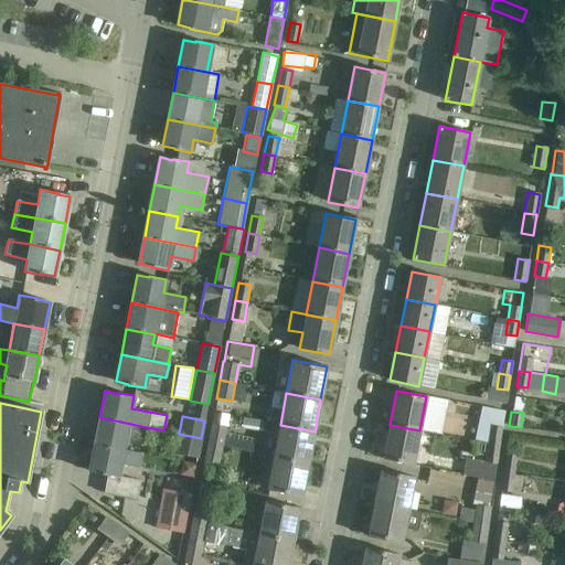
[(147,427),(99,417),(94,444),(123,449),(125,438),(144,441),(147,427)]
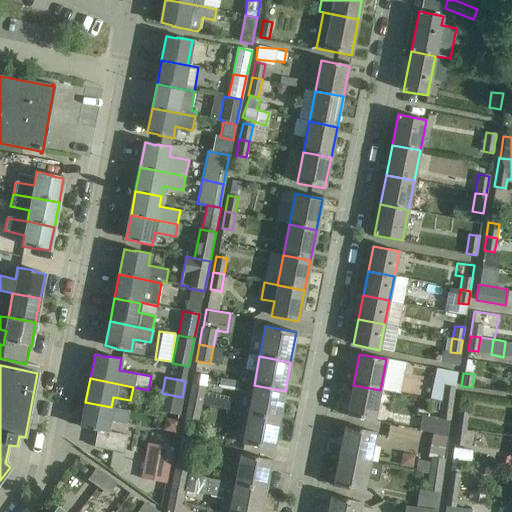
[(188,401),(201,404),(205,387),(192,384),(188,401)]
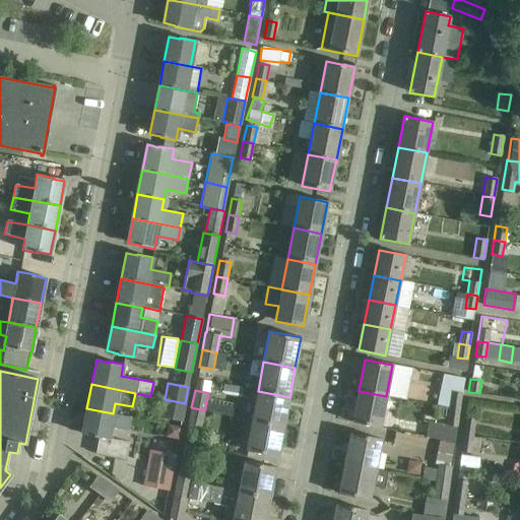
[(258,391),(252,420),(283,427),(289,397),(258,391)]
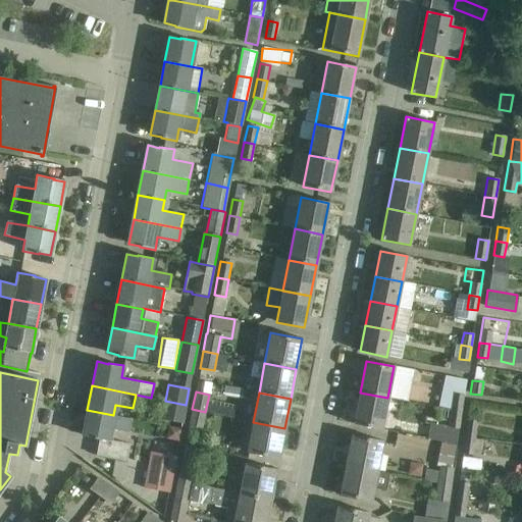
[(387,398),(360,393),(354,424),(381,429),(387,398)]
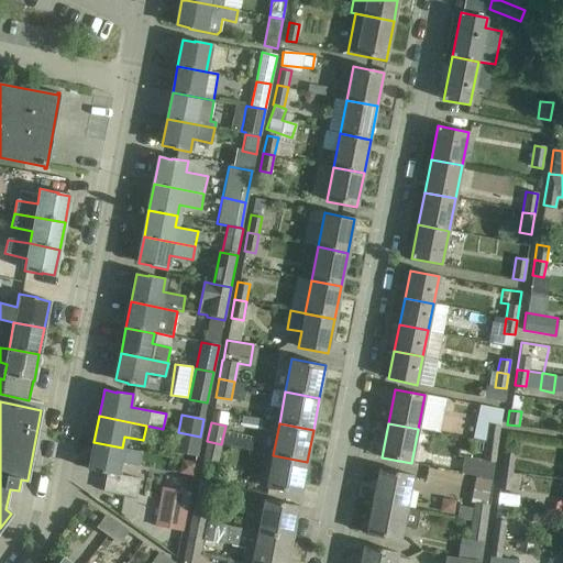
[(486,443),(496,444),(499,426),(488,424),(486,443)]
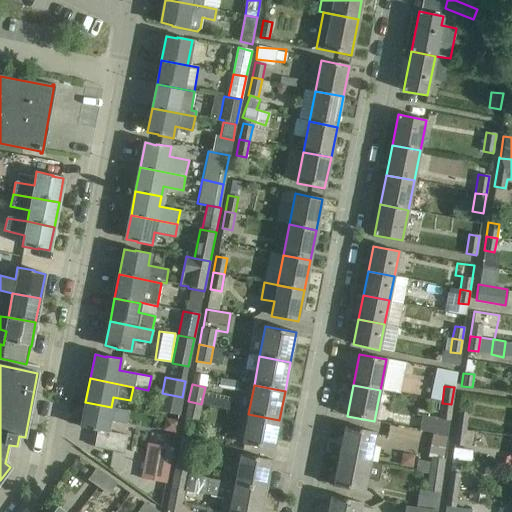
[(182,397),(162,393),(159,411),(179,415),(182,397)]
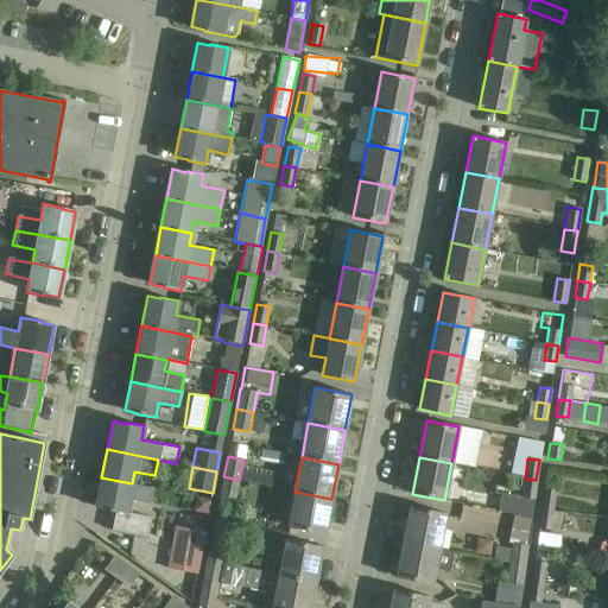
[(239,480),(223,476),(220,496),(235,500),(239,480)]
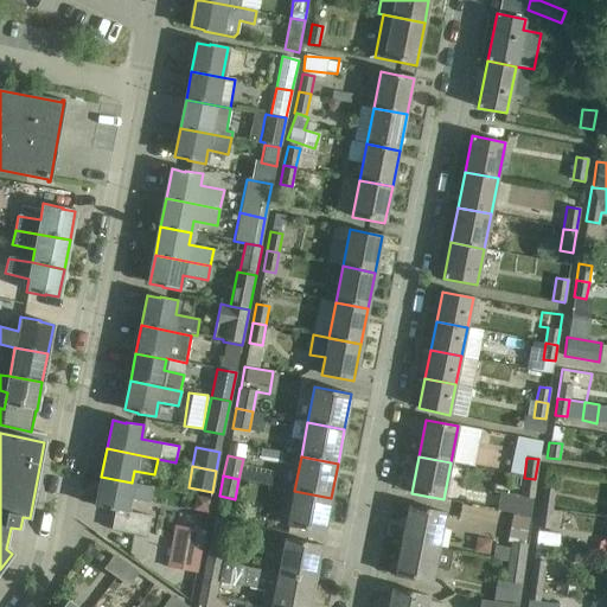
[(132,483),(101,477),(96,506),(109,509),(109,510),(114,511),(114,510),(115,510),(112,529),(147,536),(152,517),(126,512),(129,499),(148,503),(152,487),(132,484),(132,483)]
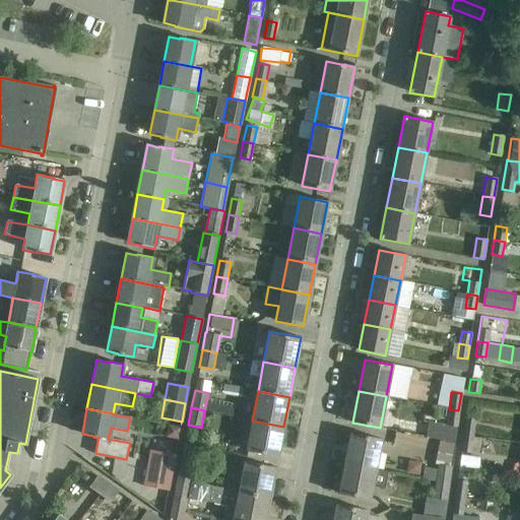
[(458,410),(449,409),(446,426),(456,427),(458,410)]
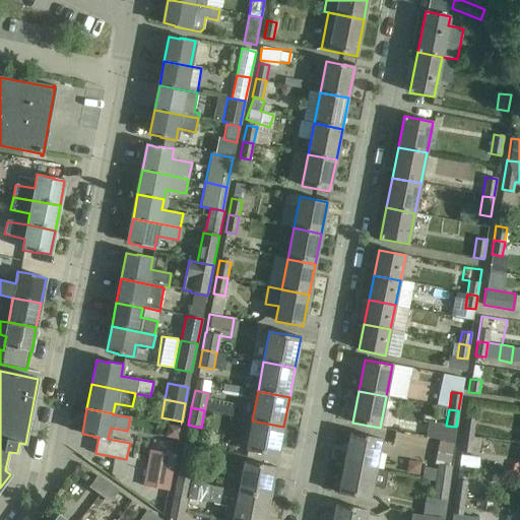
[(465,417),(463,435),(473,437),(475,419),(465,417)]
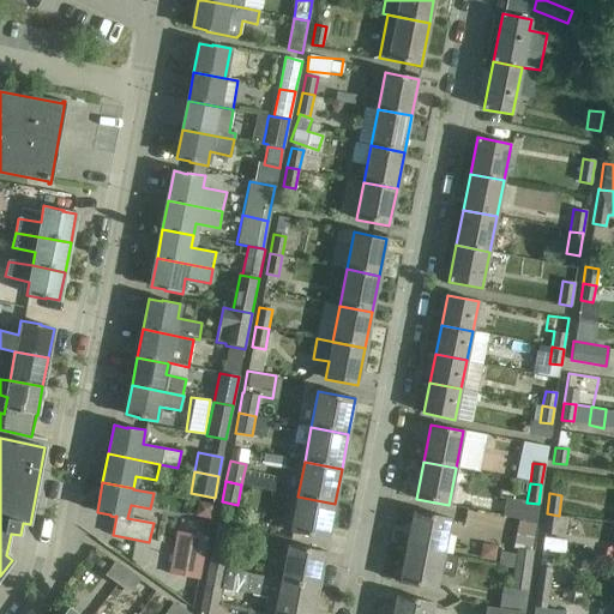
[(335,504),(298,497),(290,533),(327,540),(335,504)]
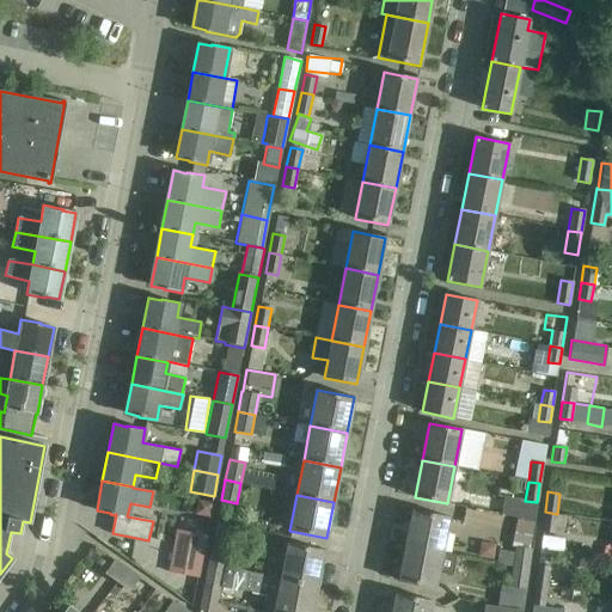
[(405,545),(442,552),(448,516),(412,509),(405,545)]
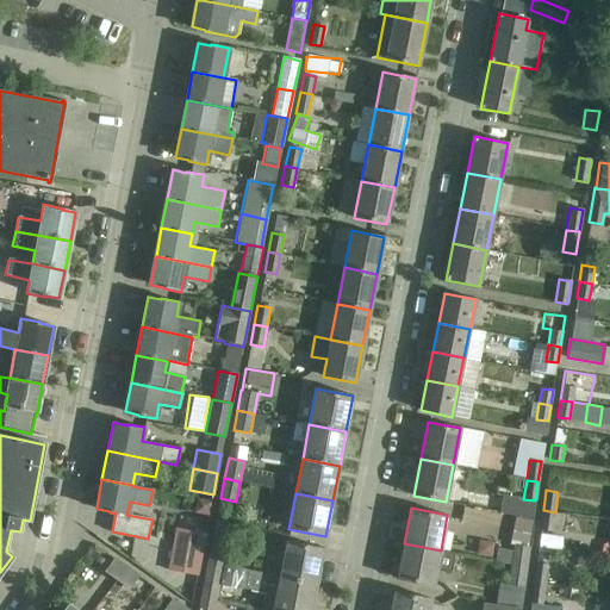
[(555,512),(543,510),(540,530),(552,531),(555,512)]
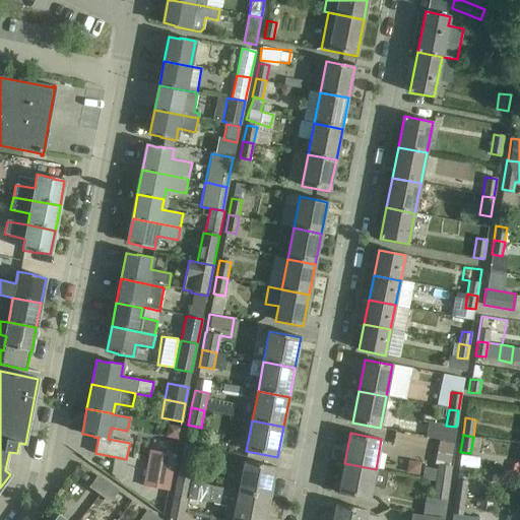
[(437,441),(437,456),(450,457),(451,441),(437,441)]
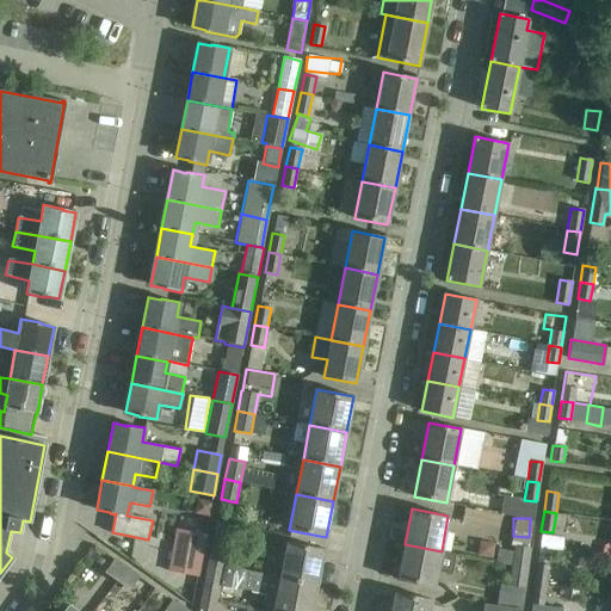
[(174,529),(167,572),(198,576),(207,534),(174,529)]
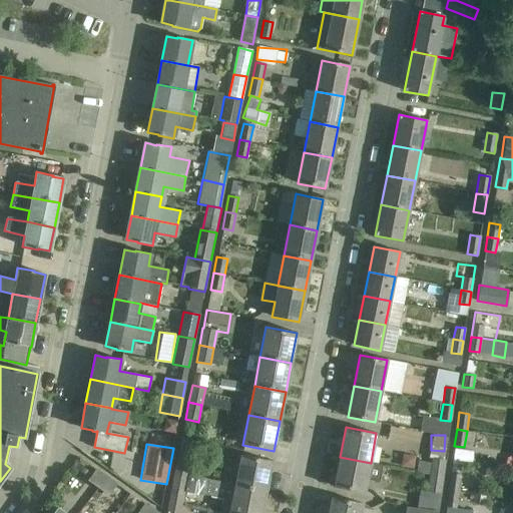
[(454,449),(453,460),(464,462),(471,463),(473,452),(454,449)]
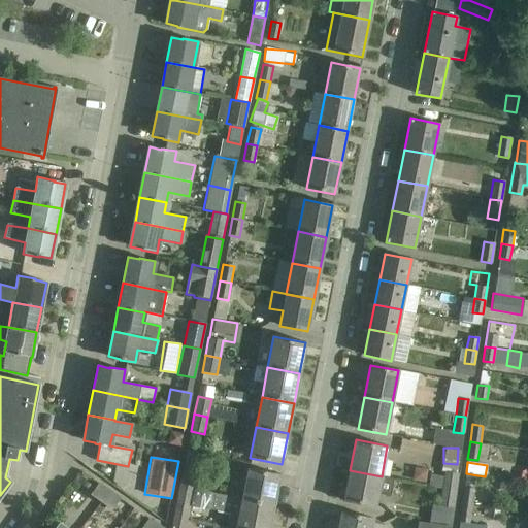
[(241,499),(273,505),(279,474),(248,468),(241,499)]
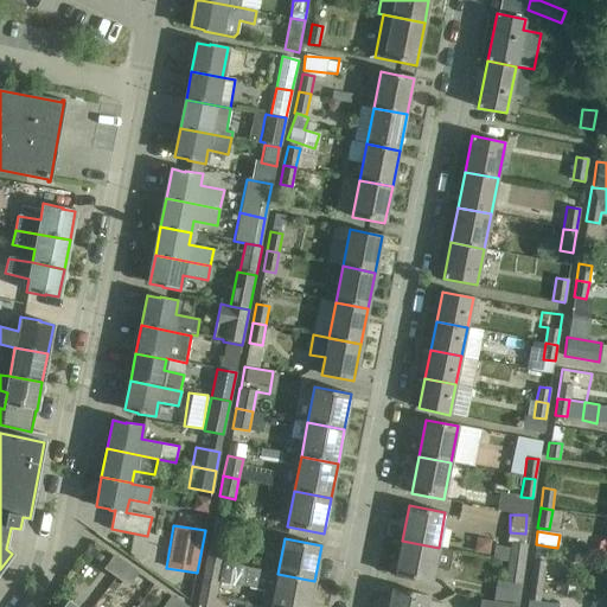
[(210,540),(206,558),(222,562),(225,543),(218,542),(210,540)]
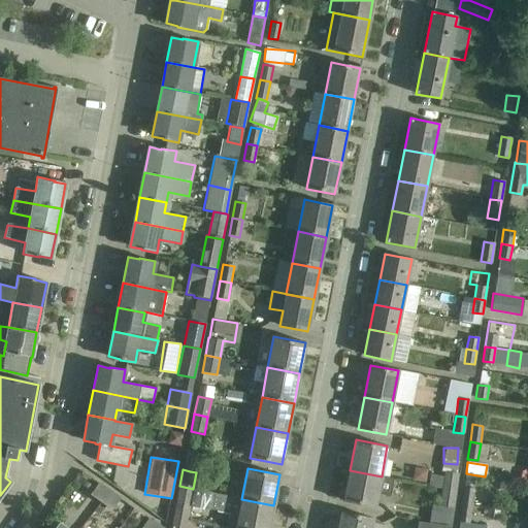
[(393,479),(382,476),(350,470),(343,501),(375,507),(377,494),(390,496),(393,479)]
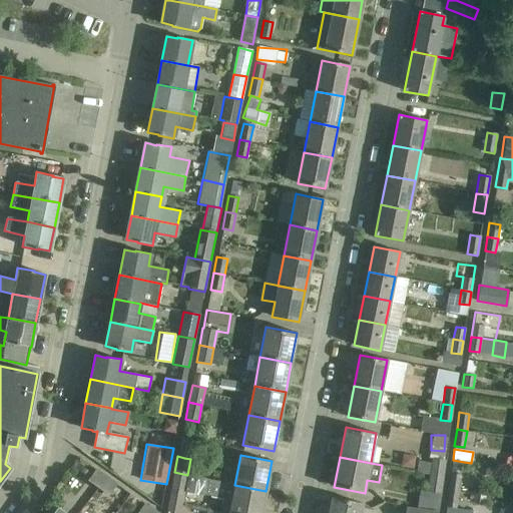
[(430,475),(443,476),(445,460),(432,458),(431,468),(422,466),(421,473),(430,475)]
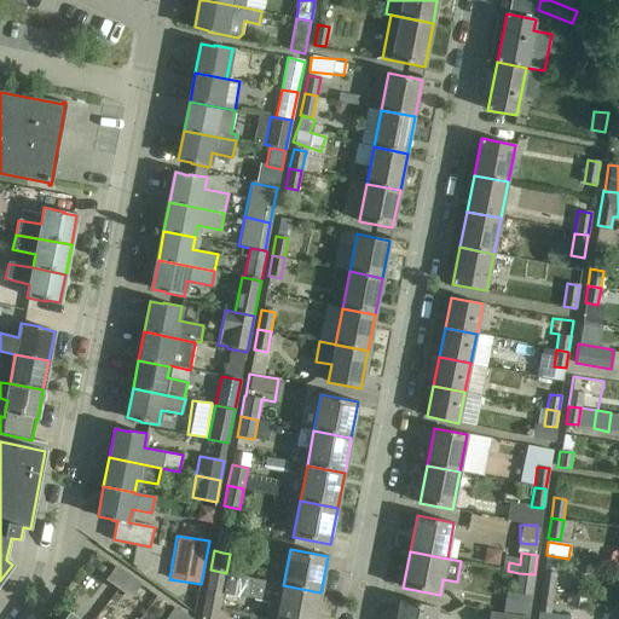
[(557,571),(560,557),(547,555),(544,572),(543,572),(541,593),(553,594),(556,574),(555,573),(555,571),(557,571)]
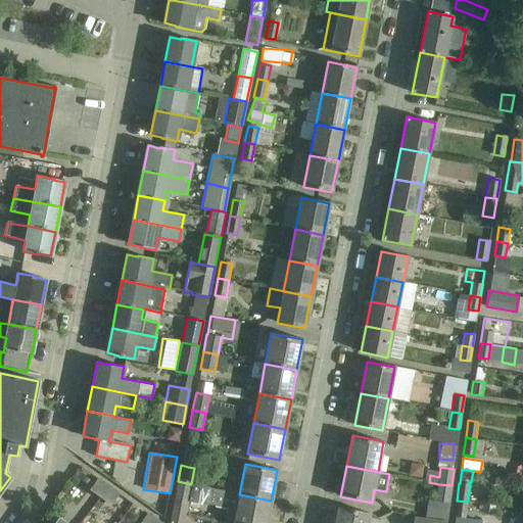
[(99,497),(107,486),(97,479),(89,491),(99,497)]
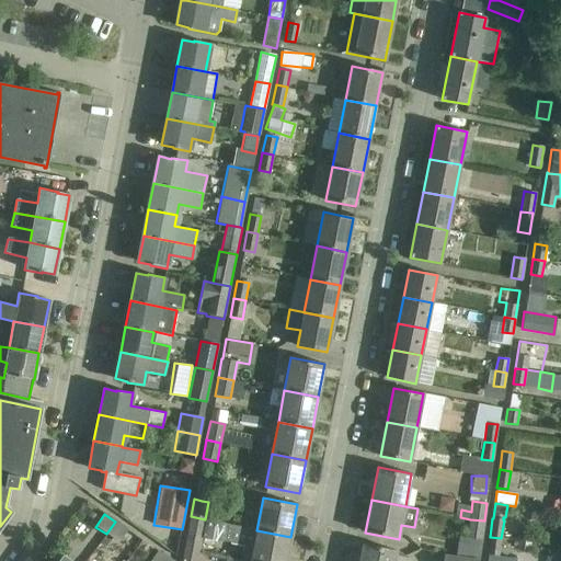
[(285,560),(290,537),(256,530),(226,524),(205,519),(191,516),(186,540),(201,544),(202,538),(222,541),(245,546),(242,560),(245,560),(285,560)]
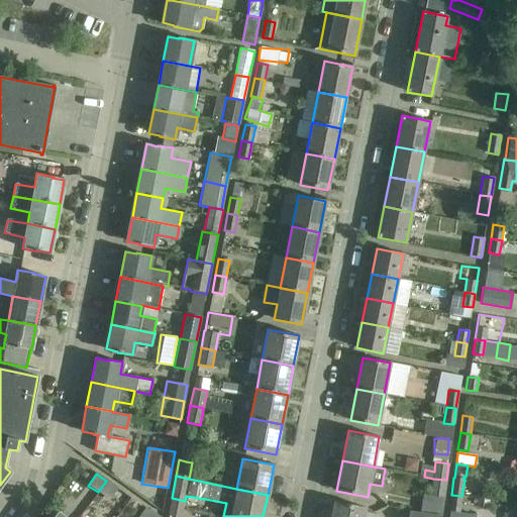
[(446,480),(433,479),(430,495),(443,497),(446,480)]
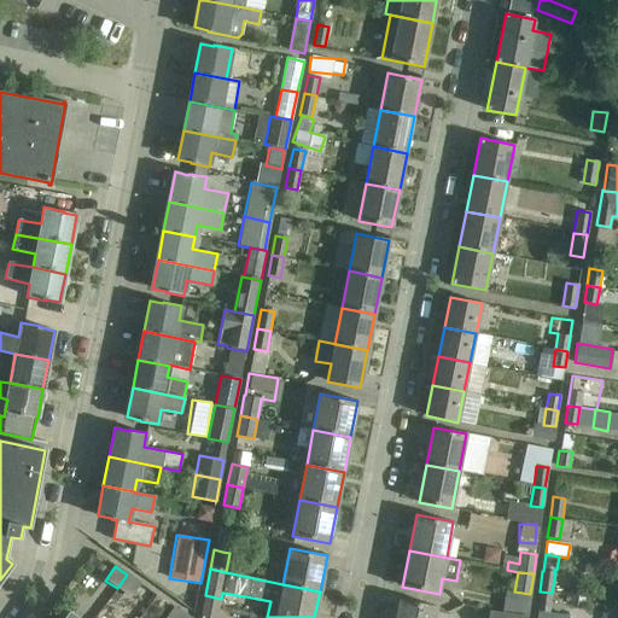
[(140,583),(127,575),(117,588),(130,598),(140,583)]
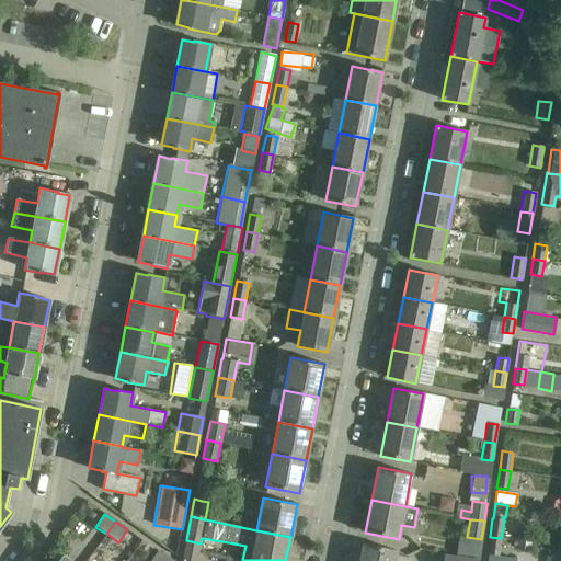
[(501,538),(490,537),(488,554),(487,560),(514,560),(515,559),(499,557),(501,538)]
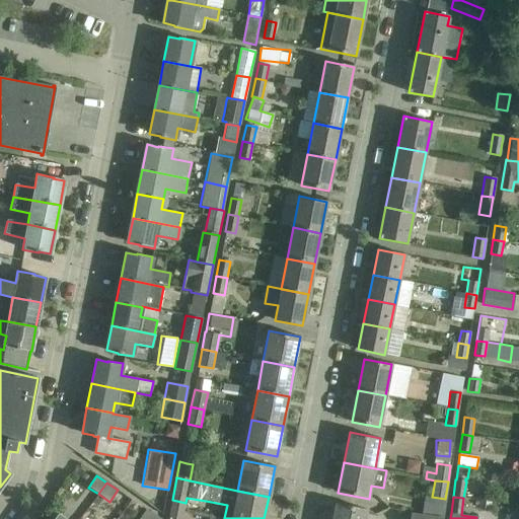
[(181,518),(186,503),(172,500),(168,517),(180,518),(181,518)]
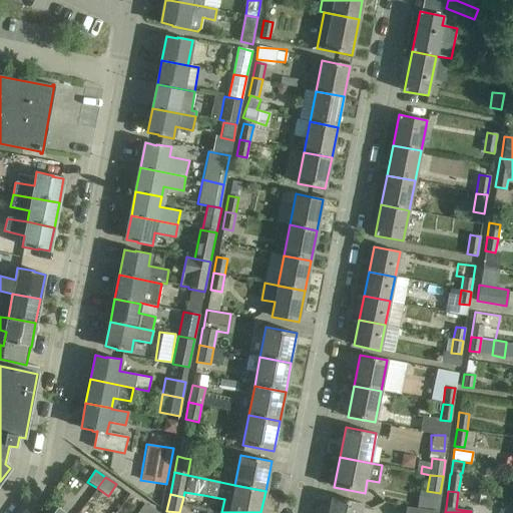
[(328,512),(360,512),(362,503),(332,497),(328,512)]
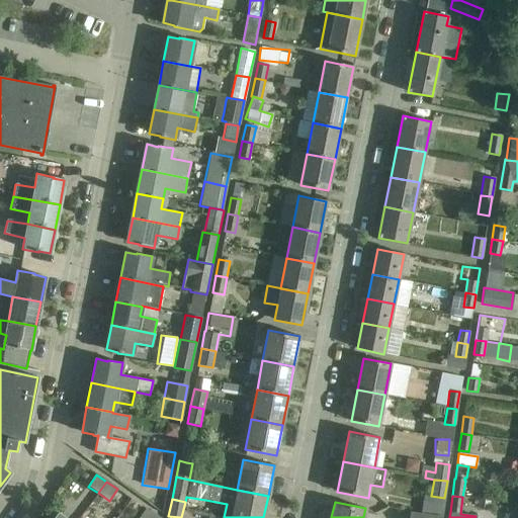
[(154,517),(156,516),(146,509),(139,517),(154,517)]
